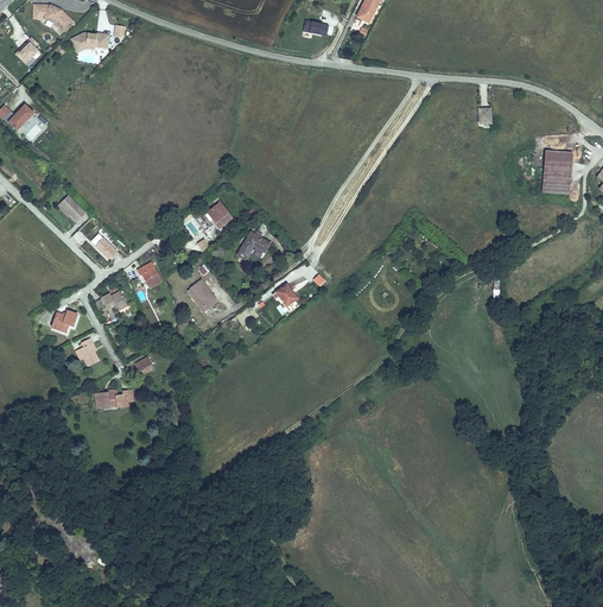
[(365,0),(363,5),(360,4),(353,18),(363,24),(375,0),(365,0)]
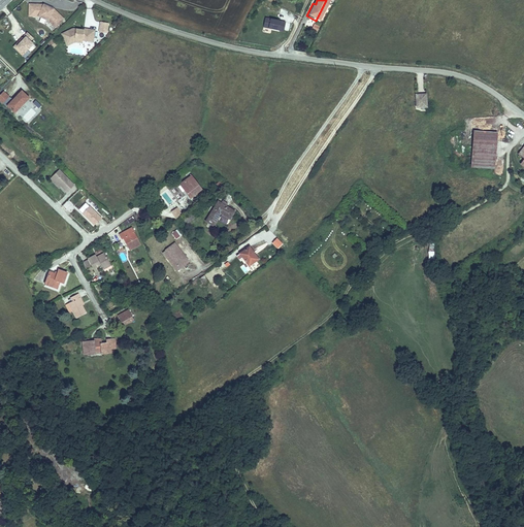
[(30,4),(30,15),(39,15),(50,21),(57,27),(65,19),(55,9),(44,4),(30,4)]
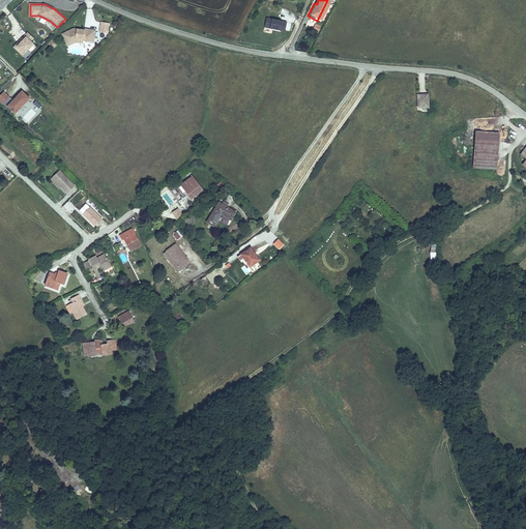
[(50,21),(39,16),(37,22),(47,27),(50,21)]
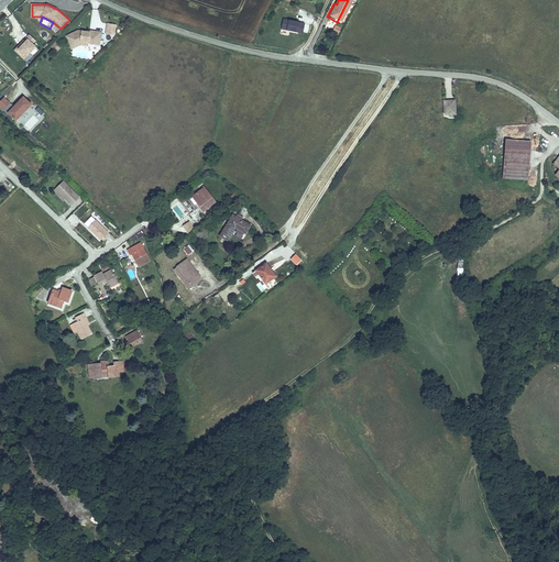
[(299,25),(278,21),(276,31),(298,35),(299,25)]
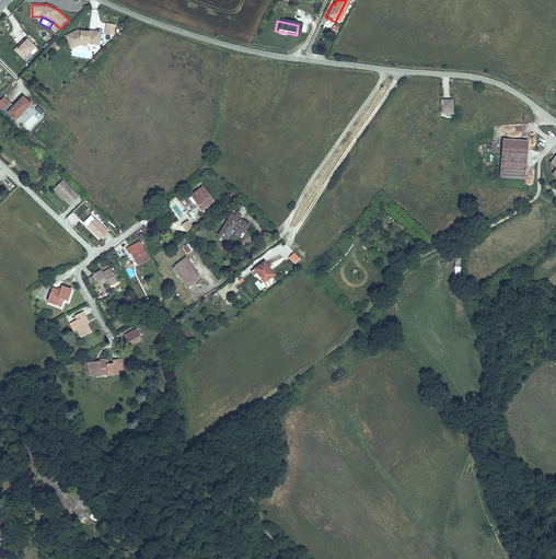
[(67,36),(71,46),(81,42),(89,42),(89,44),(101,45),(102,32),(90,31),(90,32),(78,31),(67,36)]
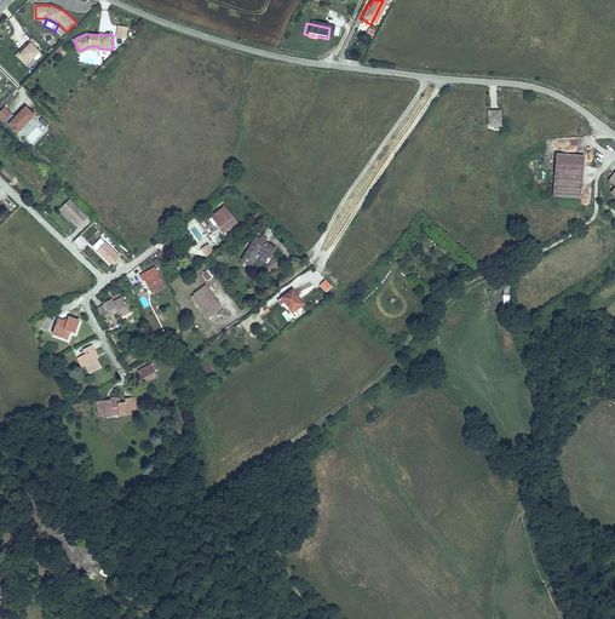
[(32,50),(34,47),(28,40),(10,57),(23,69),(36,56),(32,50)]
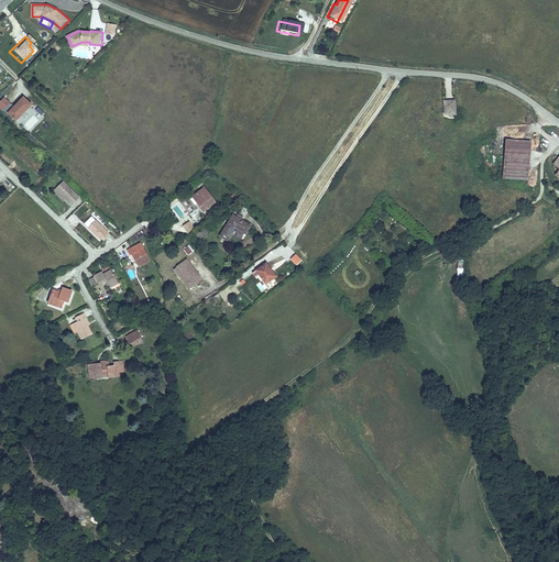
[(10,108),(0,99),(0,113),(12,124),(29,107),(19,98),(10,108)]
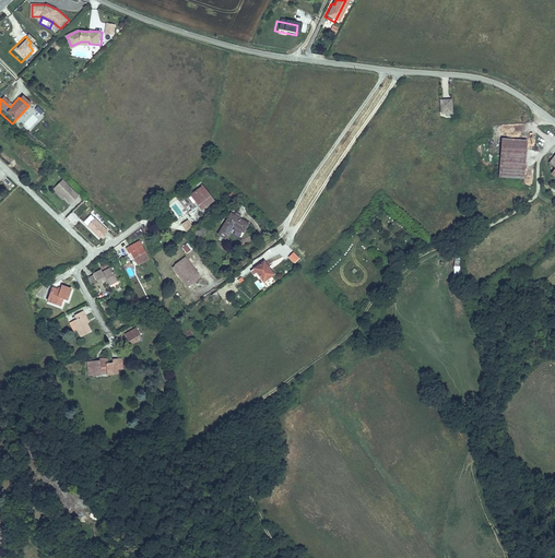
[(448,116),(447,101),(437,101),(435,102),(436,117),(448,116)]
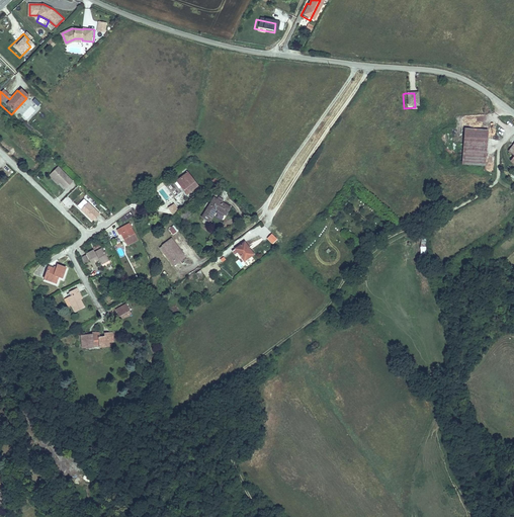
[(34,108),(37,105),(31,100),(28,102),(34,108)]
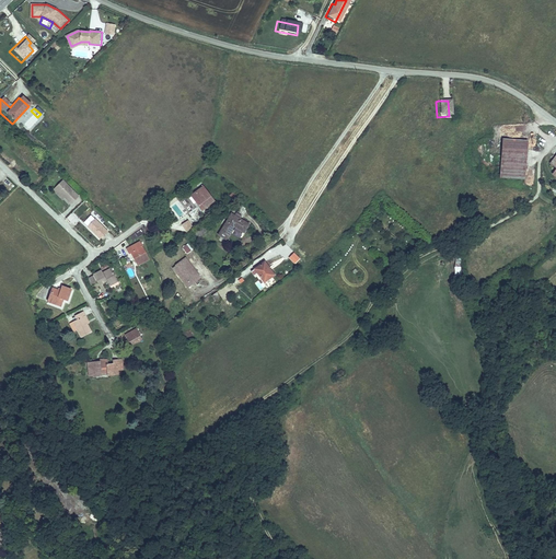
[(521,181),(523,143),(498,141),(496,179),(521,181)]
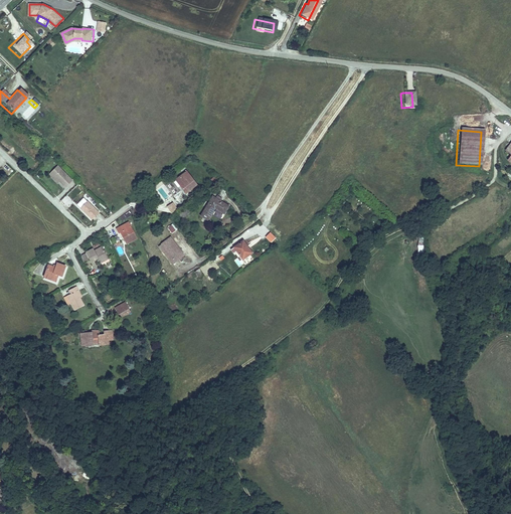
[(52,173),(60,181),(66,187),(73,180),(59,167),(52,173)]
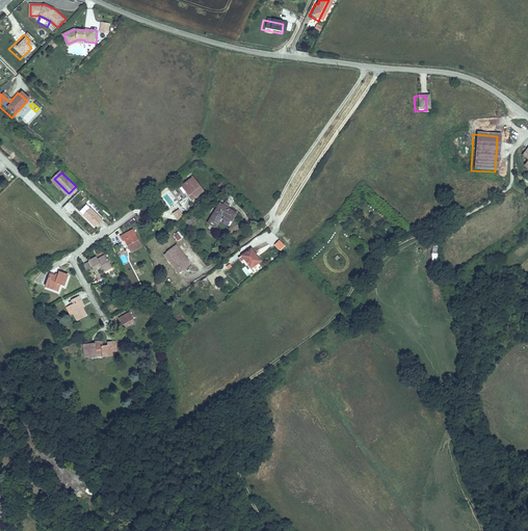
[(202,191),(190,178),(187,181),(180,185),(187,193),(186,194),(190,200),(202,191)]
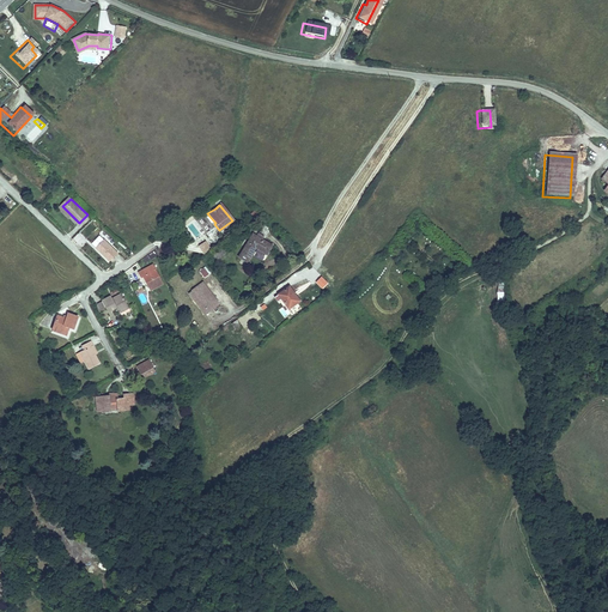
[(59,210),(68,219),(72,216),(62,206),(59,210)]
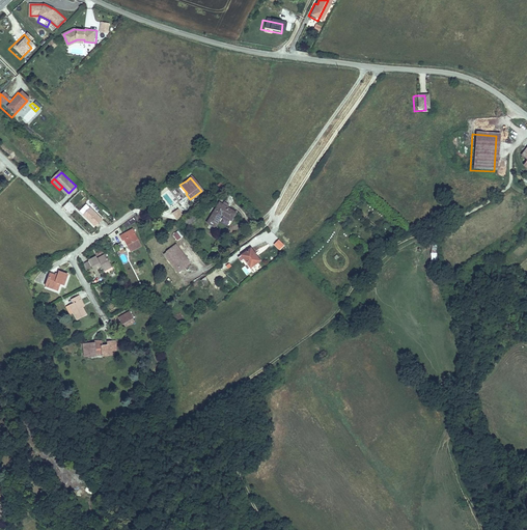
[(91,202),(86,196),(80,202),(86,207),(91,202)]
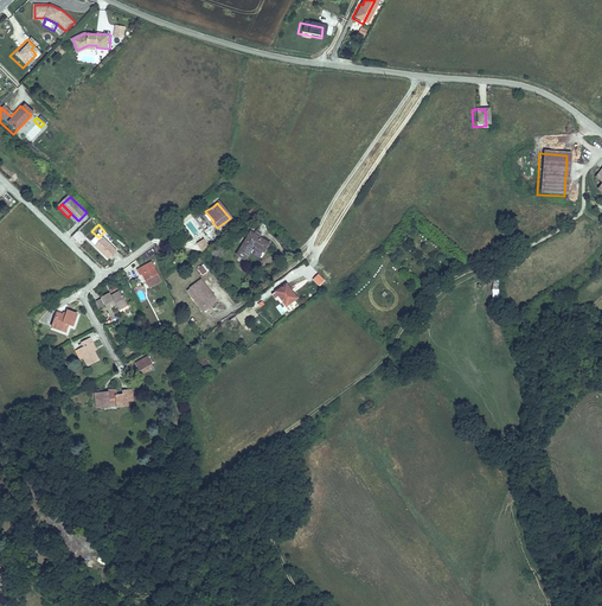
[(247,259),(251,248),(254,246),(263,250),(266,252),(269,242),(258,237),(253,234),(254,231),(249,229),(248,230),(237,254),(247,259)]
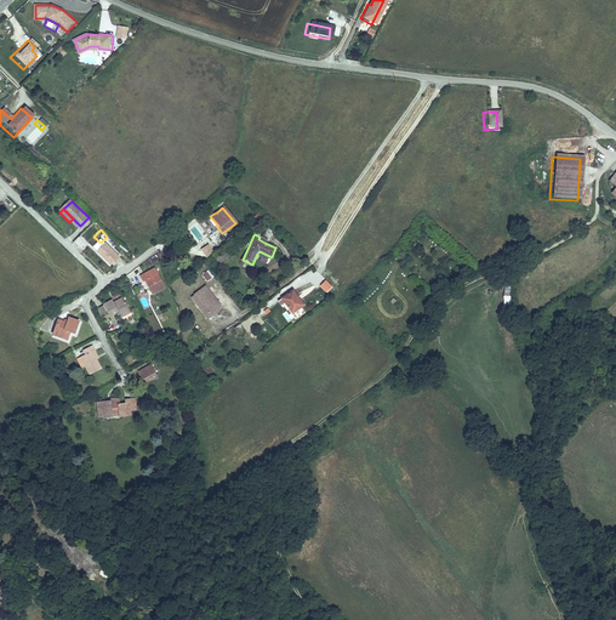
[(195,249),(200,257),(209,252),(204,244),(195,249)]
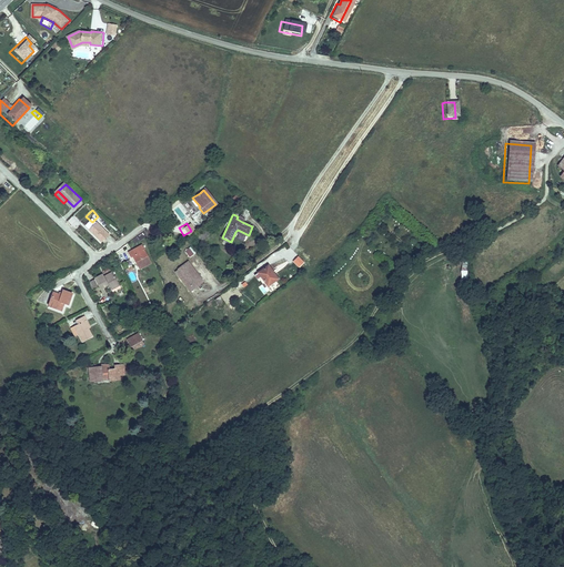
[(210,235),(204,230),(194,238),(199,243),(210,235)]
